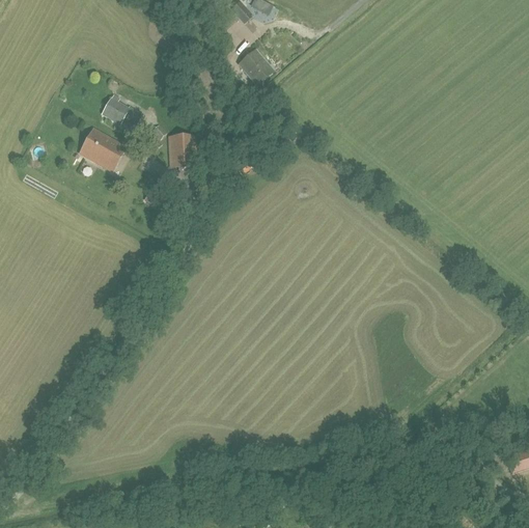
[(244,22),(251,14),(238,0),(229,7),(244,22)]
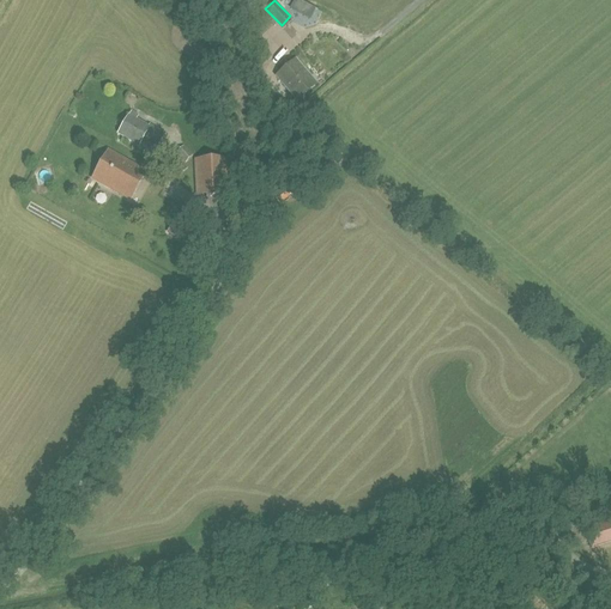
[(313,5),(303,0),(290,0),(288,5),(308,16),(313,5)]
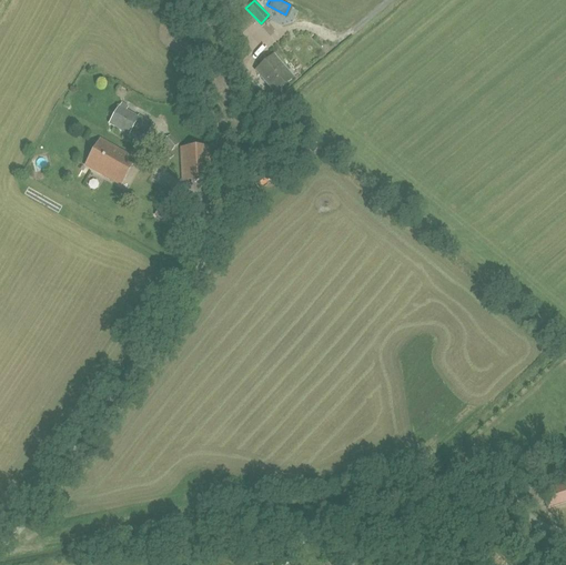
[(240,4),(221,21),(234,36),(253,20),(240,4)]
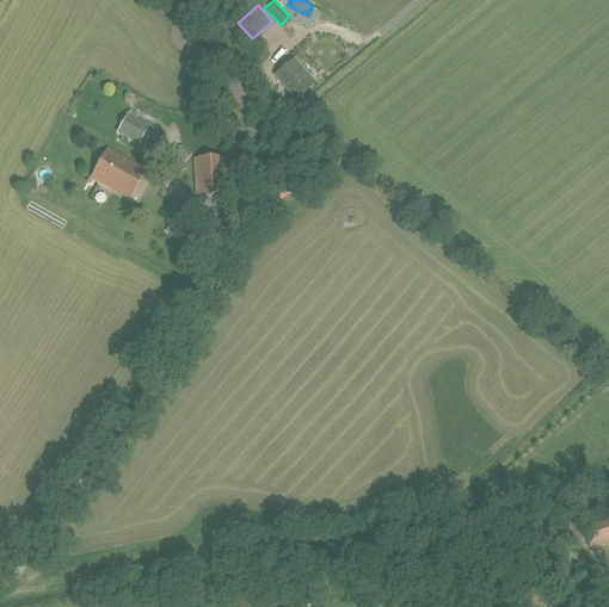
[(293,95),(312,80),(293,56),(274,72),(293,95)]
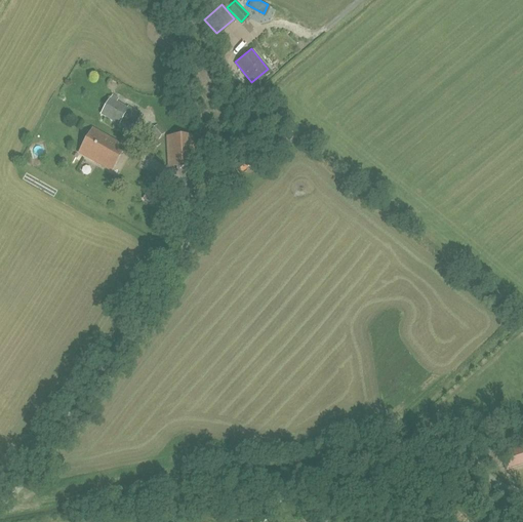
[(125,104),(124,106),(113,101),(115,96),(109,93),(107,97),(99,112),(118,121),(120,116),(133,122),(138,111),(125,104)]
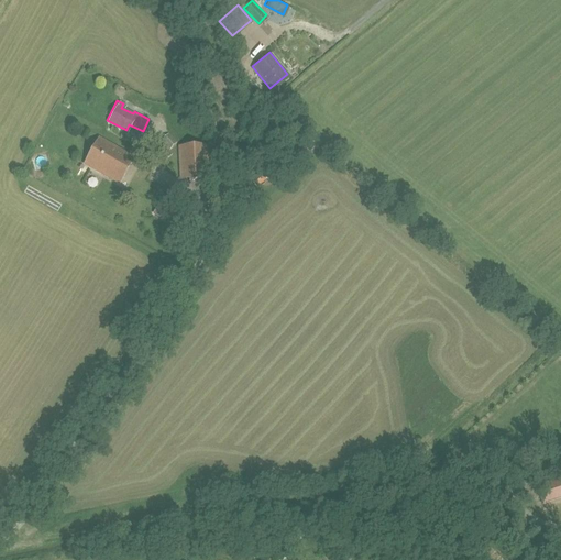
[(169,146),(176,140),(167,131),(161,136),(169,146)]
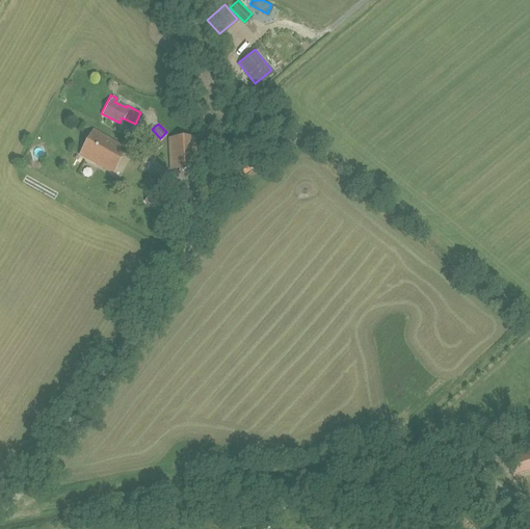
[(111,170),(125,146),(91,128),(78,153),(111,170)]
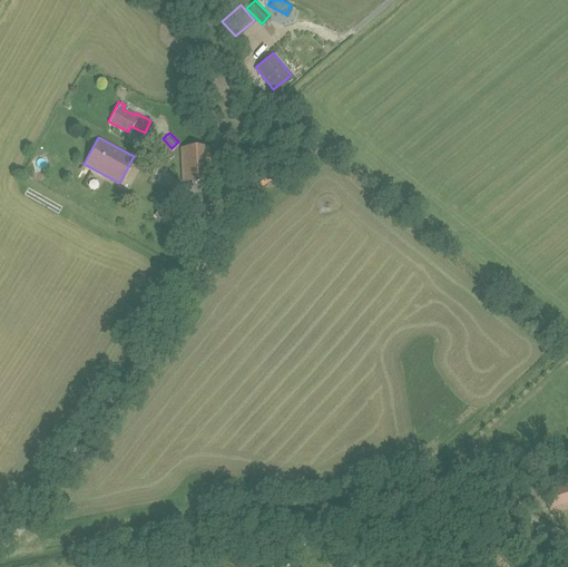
[(182,177),(209,176),(208,143),(179,144),(182,177)]
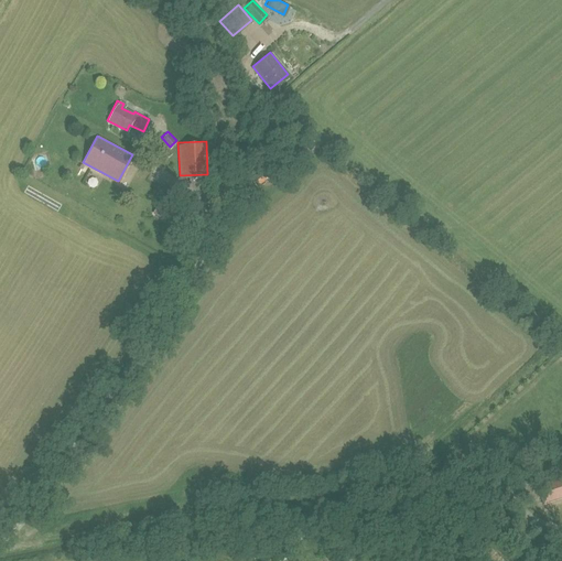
[(255,184),(266,177),(260,169),(250,176),(255,184)]
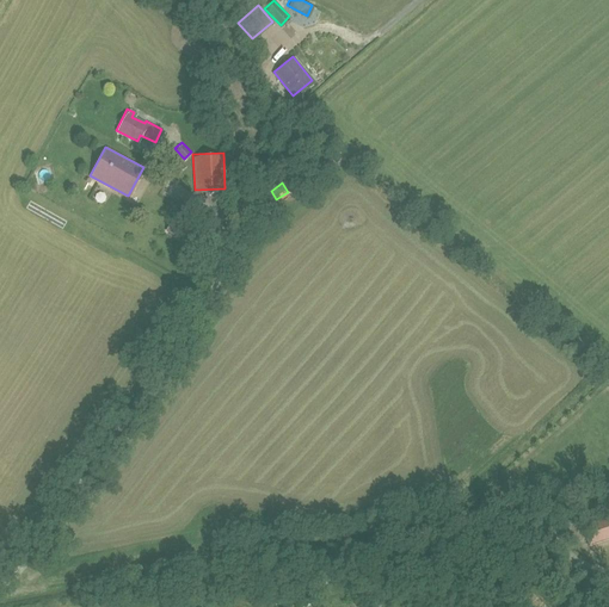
[(588,540),(608,533),(608,514),(582,524),(588,540)]
